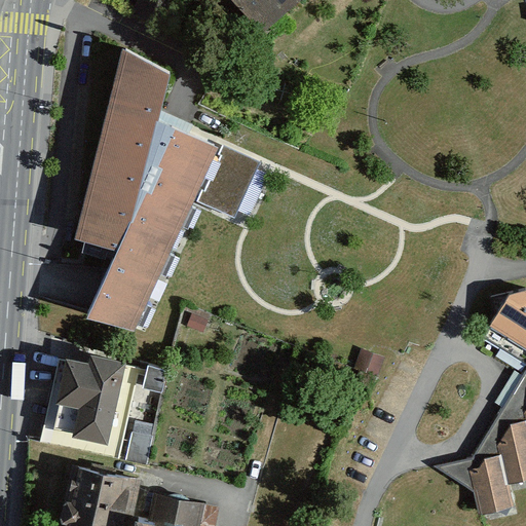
[(234,0),(265,30),(295,0),(234,0)]
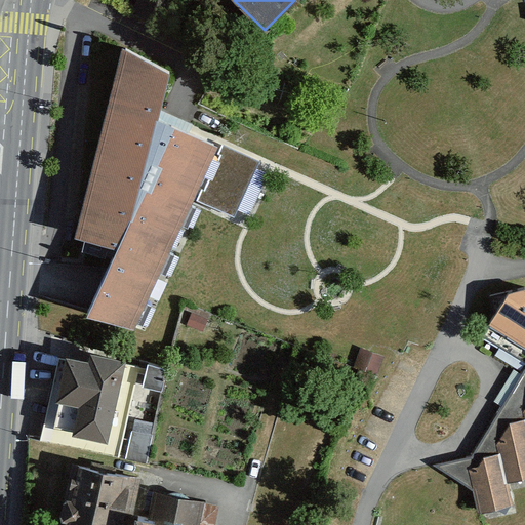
[(168,68),(122,47),(77,231),(120,243),(87,310),(134,325),(196,182),(202,185),(196,198),(234,213),(256,161),(220,146),(215,159),(208,156),(214,143),(157,119),(168,68)]
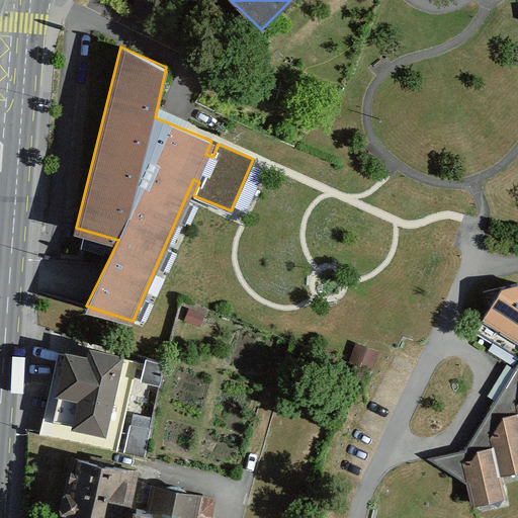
[(517,283),(503,287),(477,329),(517,355),(517,367),(464,452),(436,459),(467,479),(471,500),(503,493),(499,470),(517,466),(517,283)]
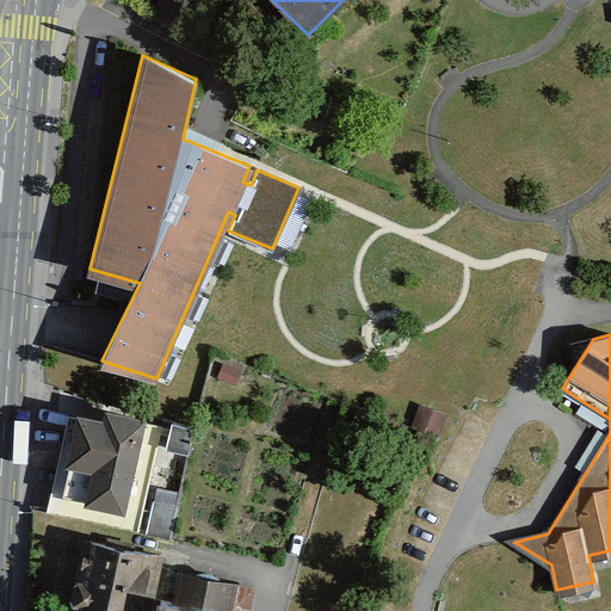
[(446,413),(420,403),(411,427),(438,437),(446,413)]
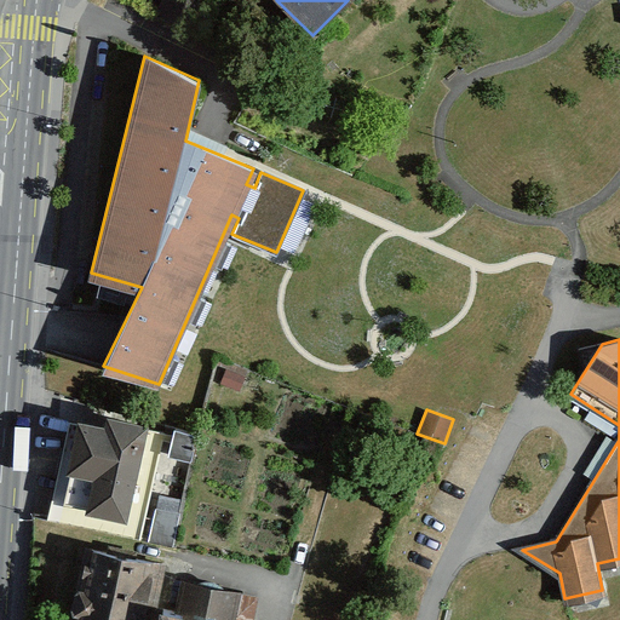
[(105,424),(78,419),(57,521),(141,538),(162,434),(144,430),(145,423),(108,415),(105,424)]
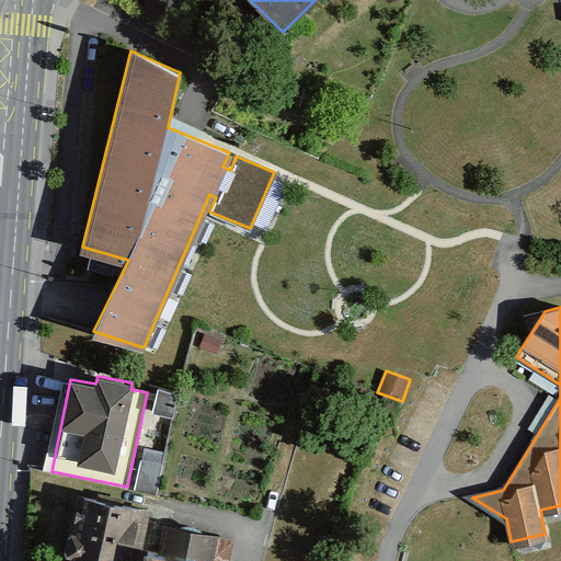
[(171,415),(176,392),(159,388),(153,411),(171,415)]
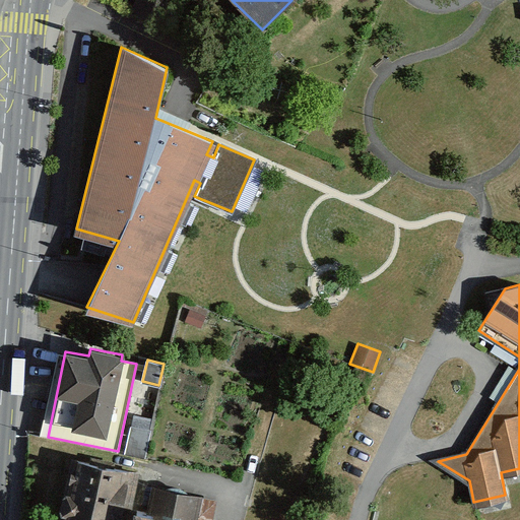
[(148,453),(154,415),(135,412),(129,450),(148,453)]
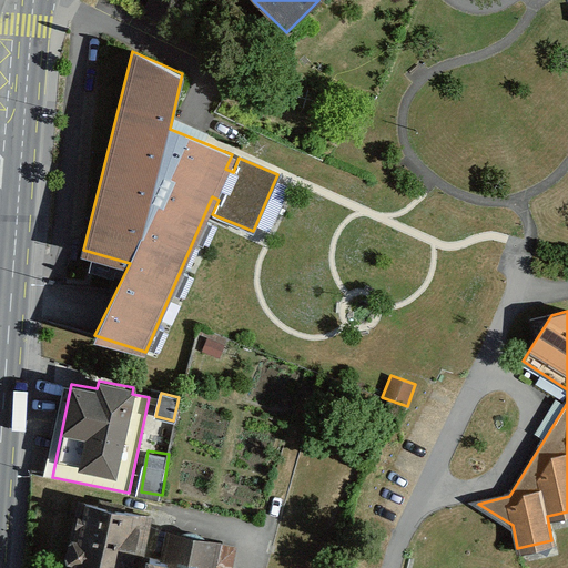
[(231,567),(235,545),(203,539),(200,536),(194,534),(189,534),(183,535),(166,533),(164,546),(145,543),(151,516),(85,504),(80,538),(74,538),(69,541),(67,546),(67,553),(70,557),(75,560),(73,567),(231,567)]
